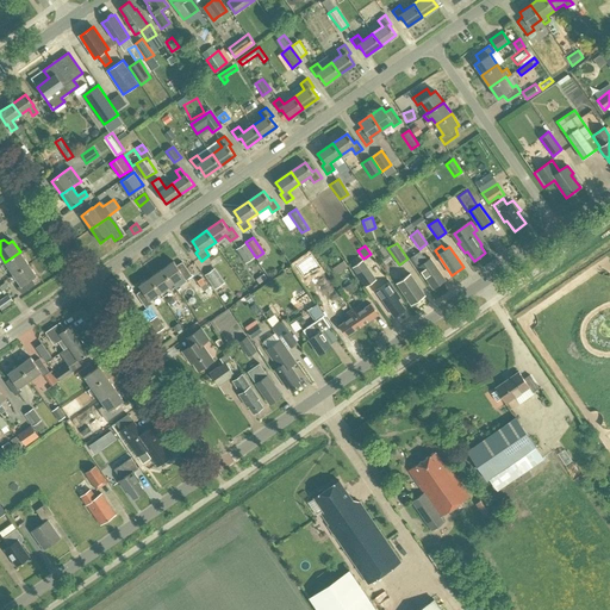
[(421,250),(409,257),(416,267),(415,268),(422,279),(425,277),(433,288),(446,280),(430,259),(428,260),(421,250)]
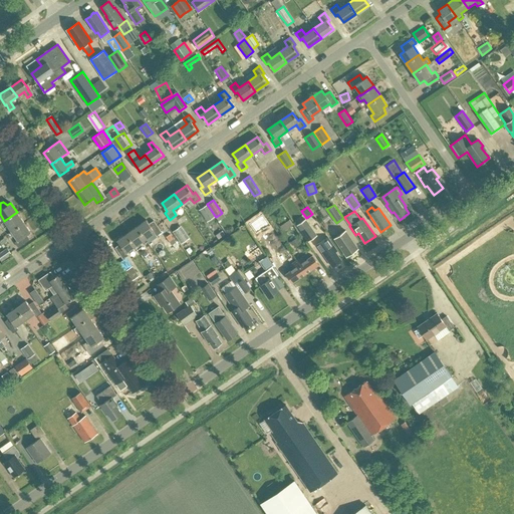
[(8,226),(11,231),(24,222),(17,212),(4,221),(1,223),(4,228),(8,226)]
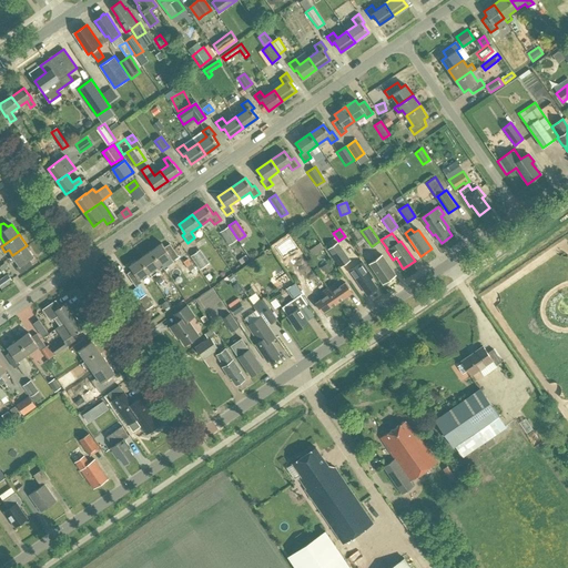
[(245,235),(239,240),(242,244),(249,240),(245,235)]
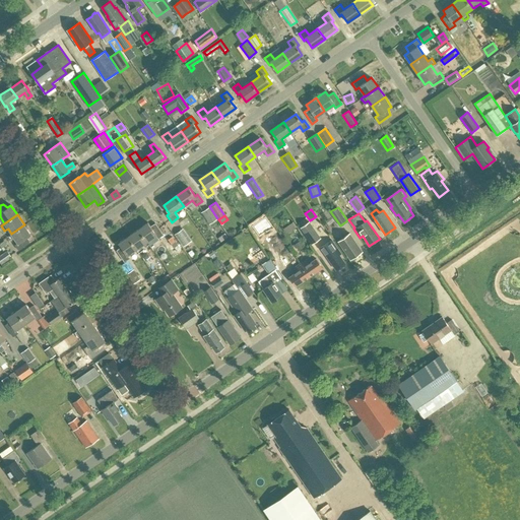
[(286,226),(288,232),(299,226),(296,221),(286,226)]
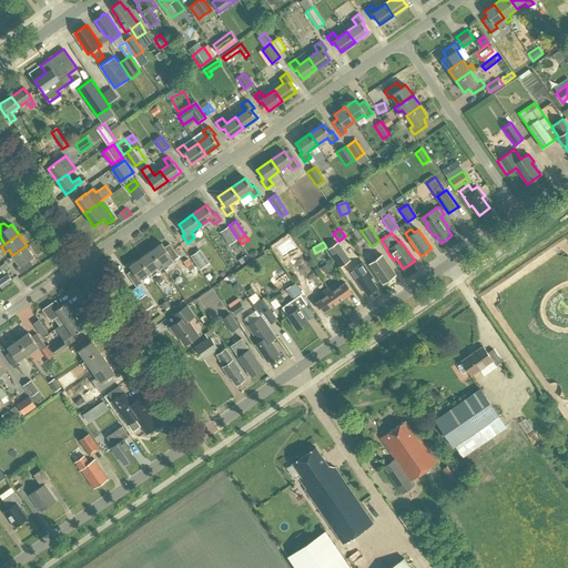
[(350,261),(337,242),(328,249),(341,266),(350,261)]
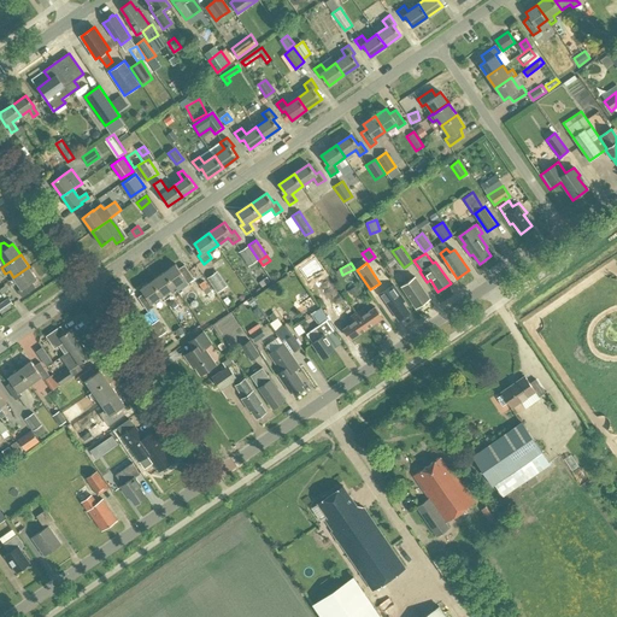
[(176,264),(165,271),(176,286),(186,280),(188,283),(194,278),(184,265),(178,268),(176,264)]
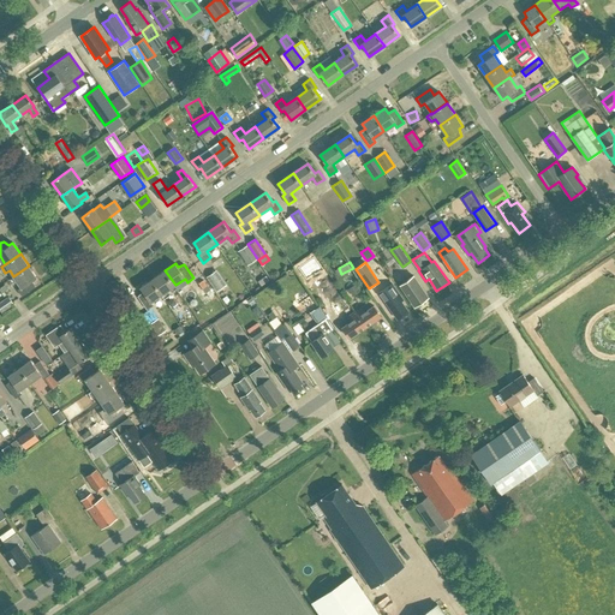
[(18,291),(22,297),(36,287),(34,281),(37,278),(29,266),(13,276),(22,287),(18,291)]
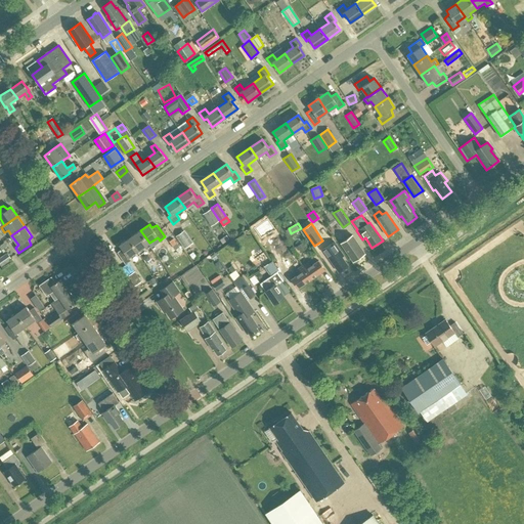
[(129,237),(138,251),(140,254),(144,251),(142,248),(149,243),(140,230),(129,237)]
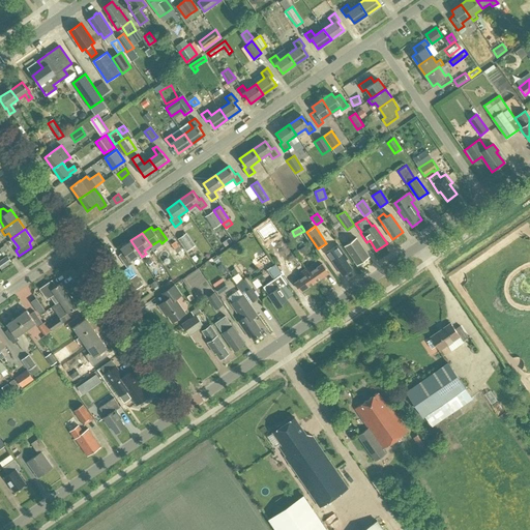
[(186,234),(178,239),(186,253),(196,246),(186,234)]
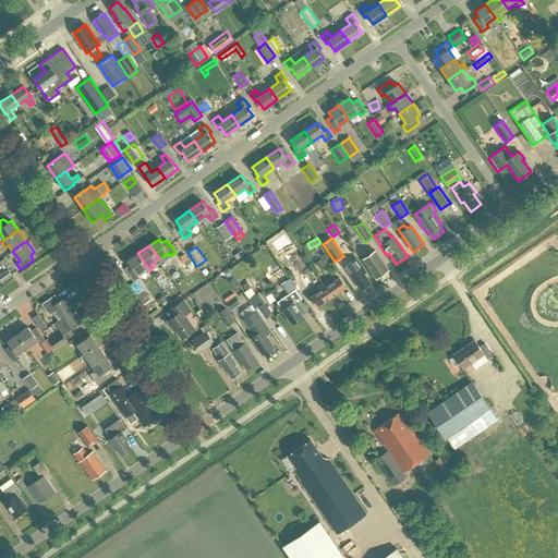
[(375,250),(362,258),(376,278),(388,269),(375,250)]
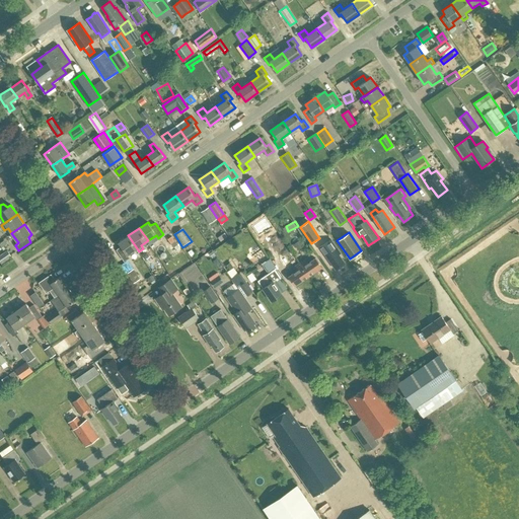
[(117,250),(124,262),(129,258),(127,255),(137,248),(128,235),(118,242),(121,246),(117,250)]
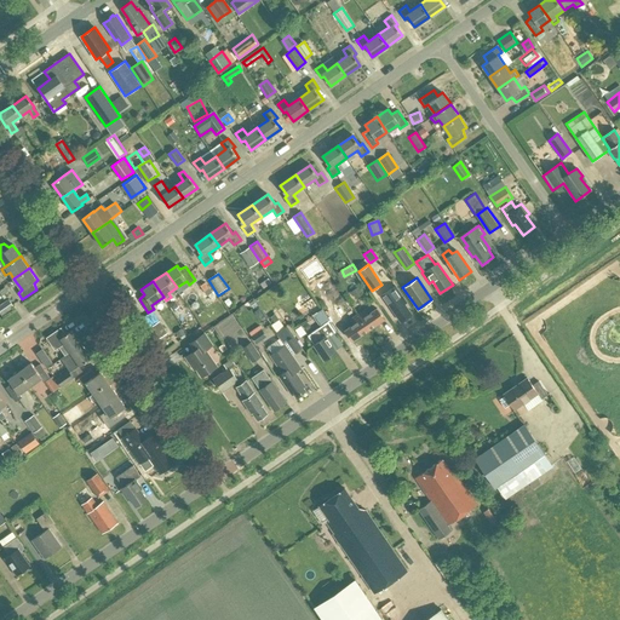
[(382,294),(401,322),(412,314),(402,299),(403,298),(395,286),(382,294)]
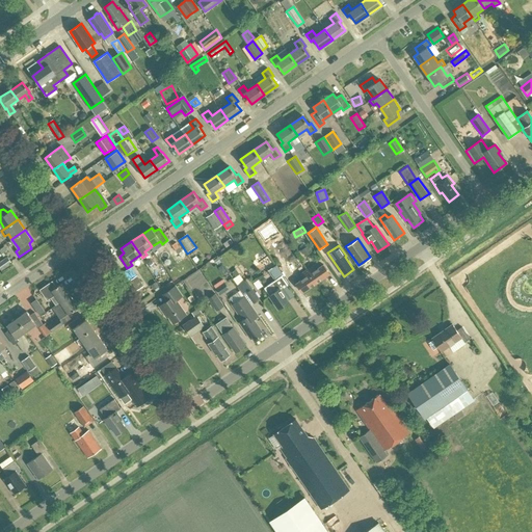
[(0,256),(2,255),(2,256),(9,251),(5,246),(0,249),(0,256)]
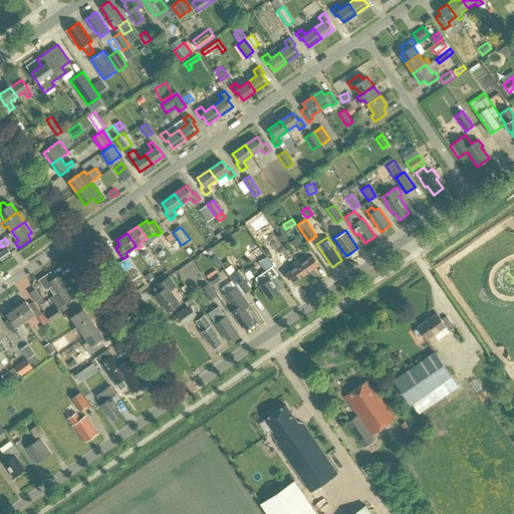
[(287,256),(290,261),(297,257),(294,252),(287,256)]
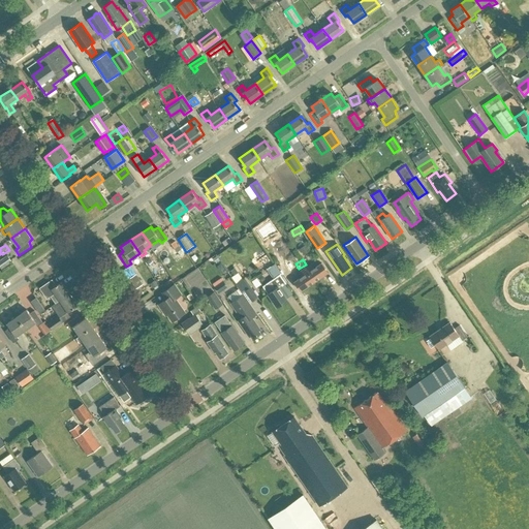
[(305,268),(314,281),(328,272),(321,262),(314,268),(311,263),(305,268)]
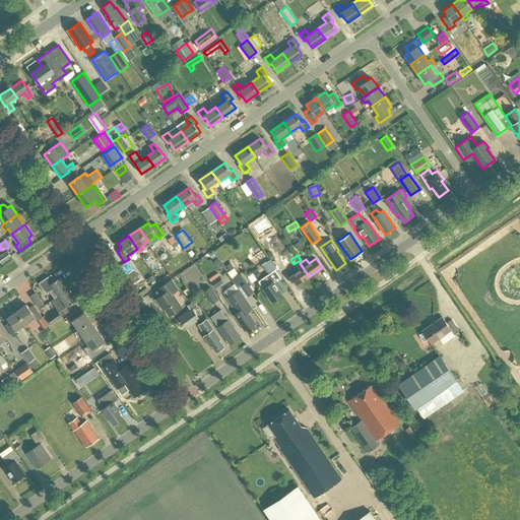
[(269,273),(258,281),(263,288),(272,302),(282,295),(275,284),(276,284),(283,278),(276,268),(270,259),(268,260),(262,264),(269,273)]
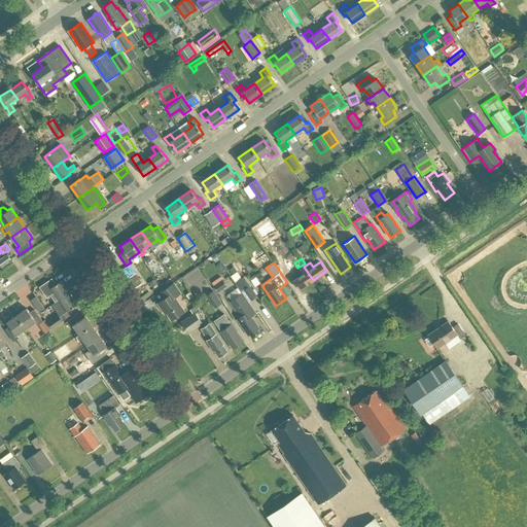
[(292,280),(300,289),(313,280),(304,267),(296,272),(300,276),(292,280)]
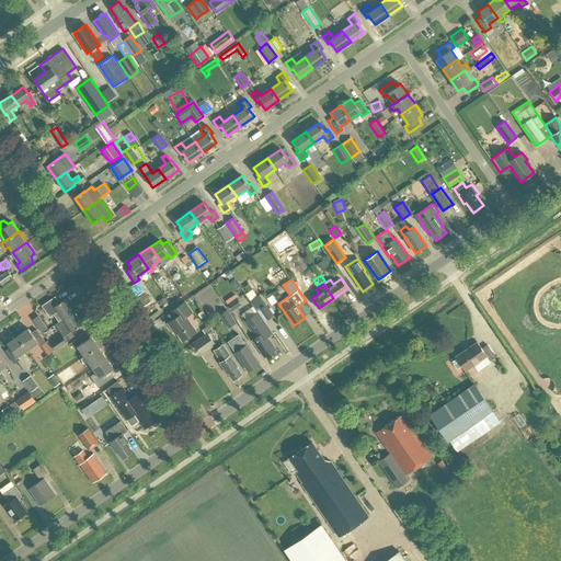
[(144,306),(149,302),(142,292),(137,296),(144,306)]
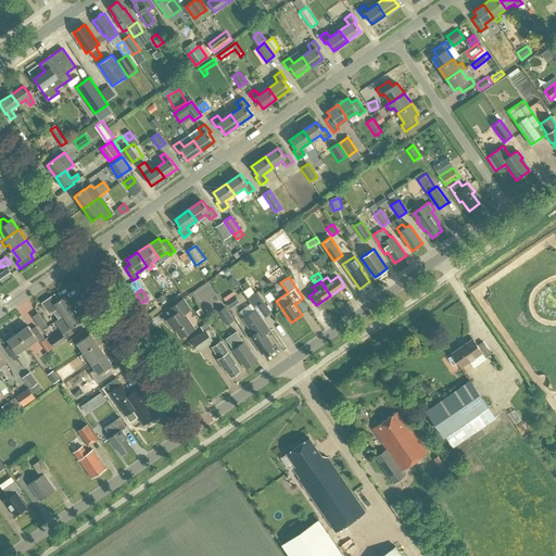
[(224,297),(230,307),(240,300),(234,290),(224,297)]
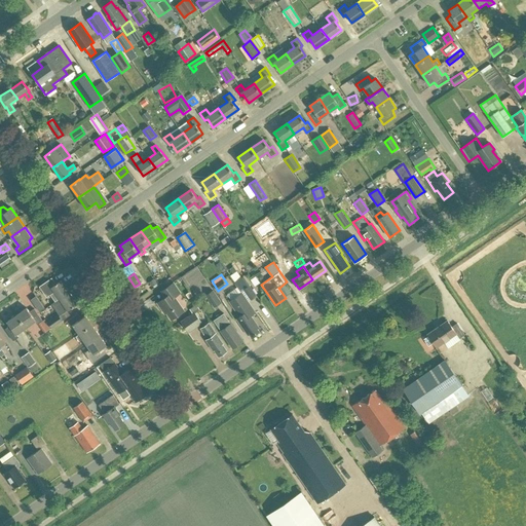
[(54,291),(60,298),(69,292),(61,280),(55,284),(51,277),(39,287),(44,294),(46,292),(49,296),(54,291)]
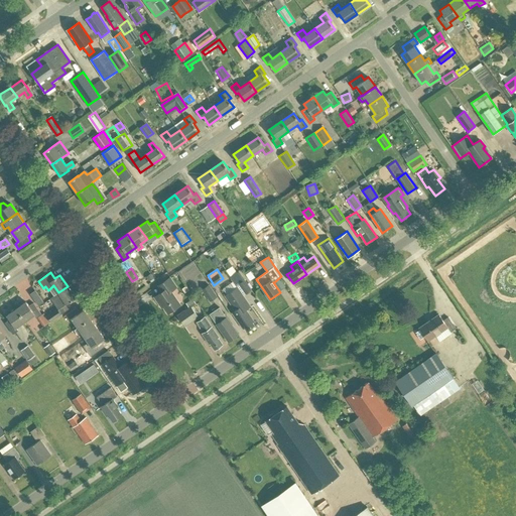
[(244,280),(238,272),(232,276),(237,284),(244,280)]
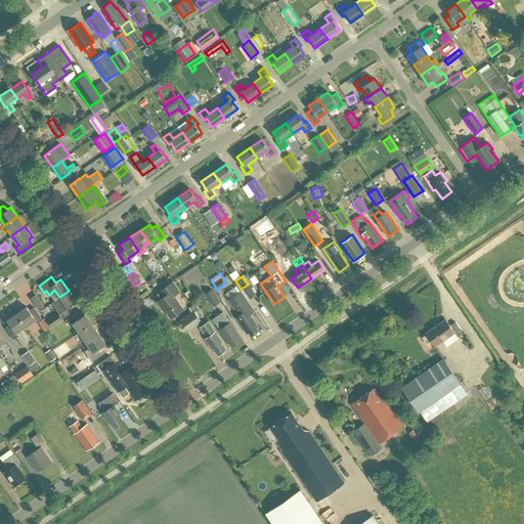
[(155,277),(148,281),(151,287),(159,281),(155,277)]
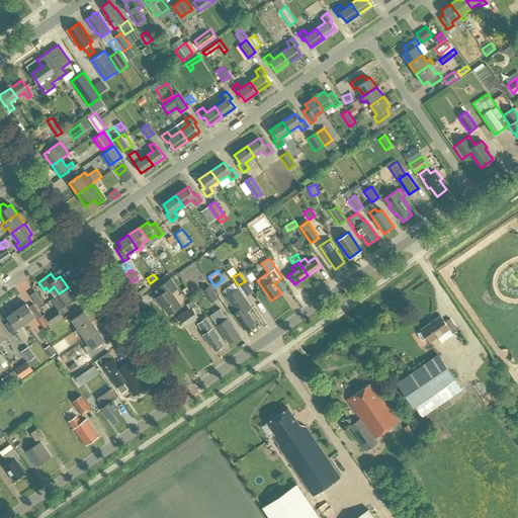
[(171,292),(177,288),(171,278),(159,286),(163,291),(155,297),(160,305),(162,304),(169,314),(181,306),(171,292)]
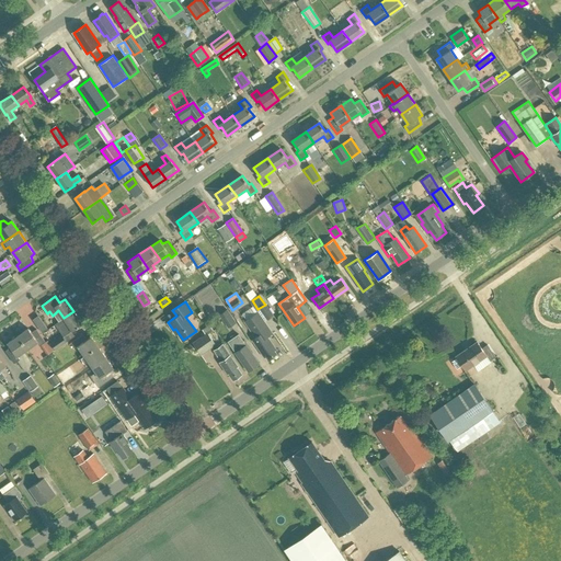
[(266,305),(260,309),(267,320),(274,316),(266,305)]
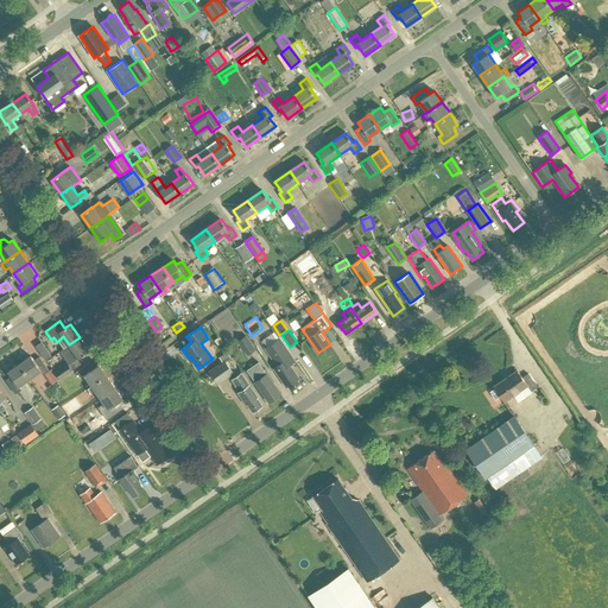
[(238,341),(247,355),(257,349),(246,335),(238,341)]
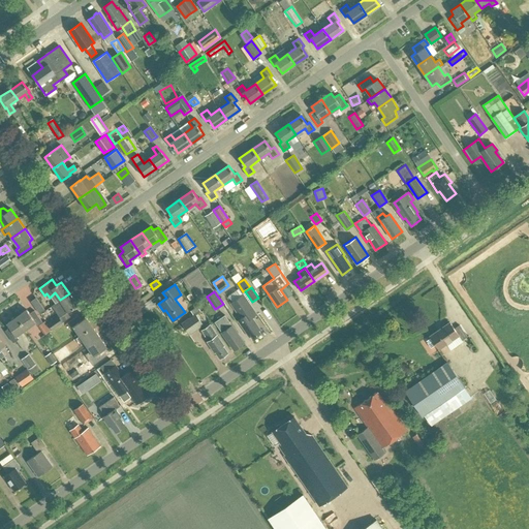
[(69,293),(60,300),(54,305),(62,316),(68,312),(78,306),(69,293)]
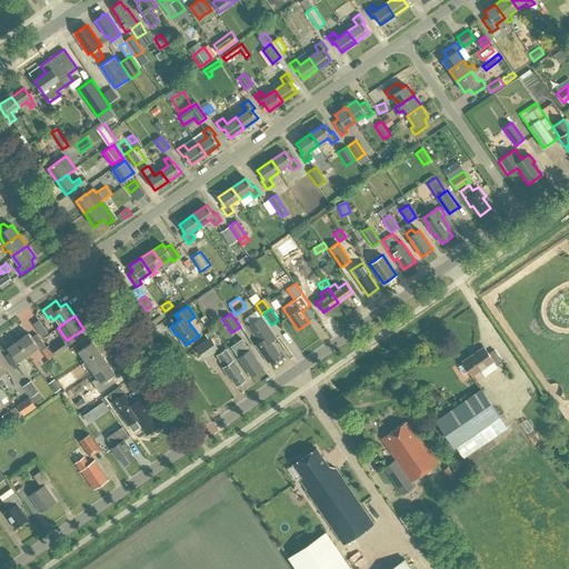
[(268,362),(271,360),(273,363),(281,358),(279,356),(280,355),(270,338),(275,336),(261,317),(248,326),(260,342),(256,346),(268,362)]
